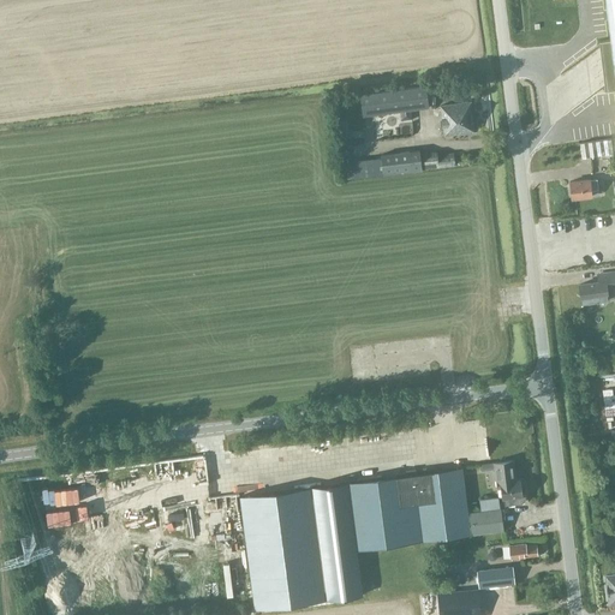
[(614,0),(602,0),(610,54),(614,95),(614,0)]
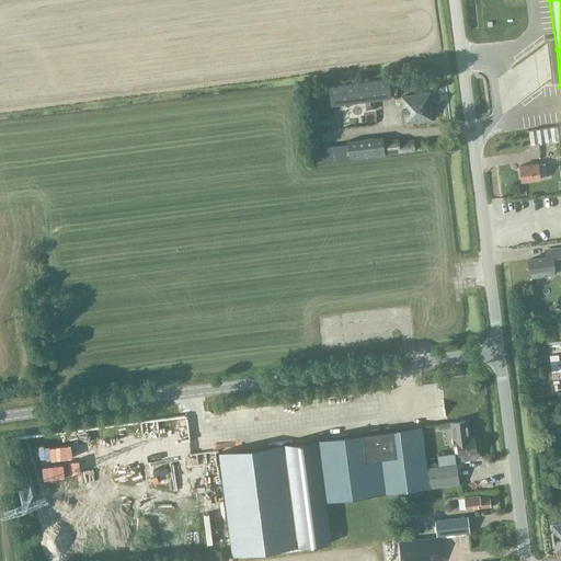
[(329,87),(331,107),(391,99),(388,80),(329,87)]
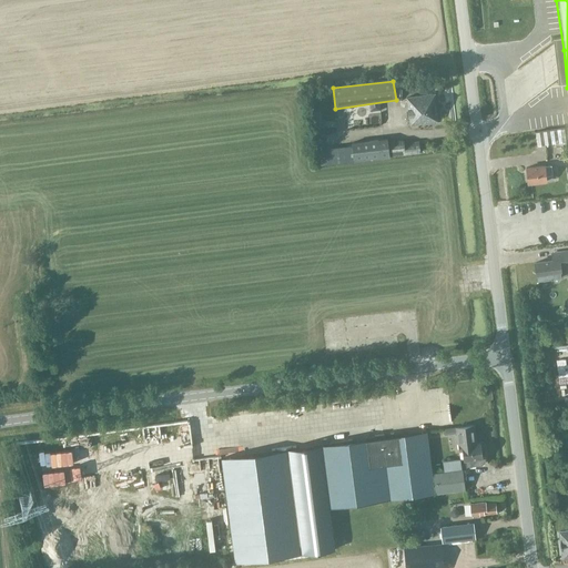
[(406,99),(408,117),(411,117),(412,125),(437,122),(434,94),(406,99)]
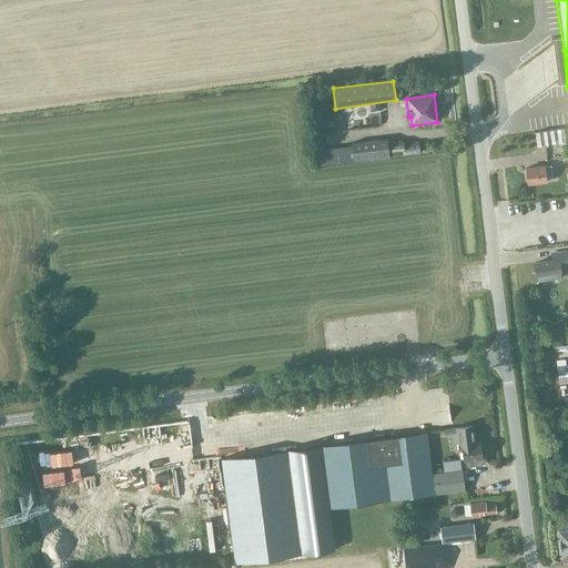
[(312,128),(322,125),(320,110),(310,112),(312,128)]
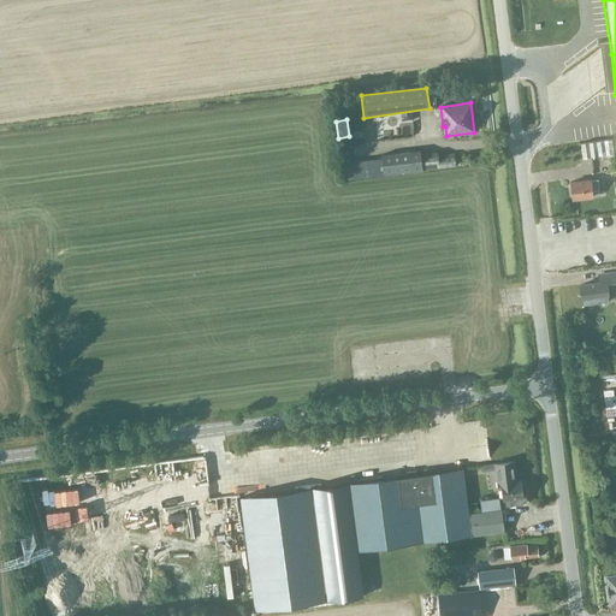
[(612,138),(581,143),(582,158),(614,153),(612,138)]
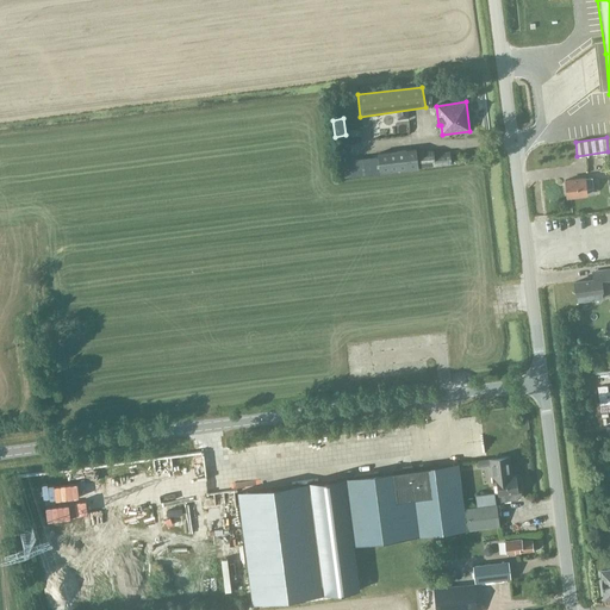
[(449,155),(435,156),(434,150),(416,153),(416,149),(380,153),(380,156),(344,160),(346,179),(418,170),(418,169),(450,165),(449,155)]
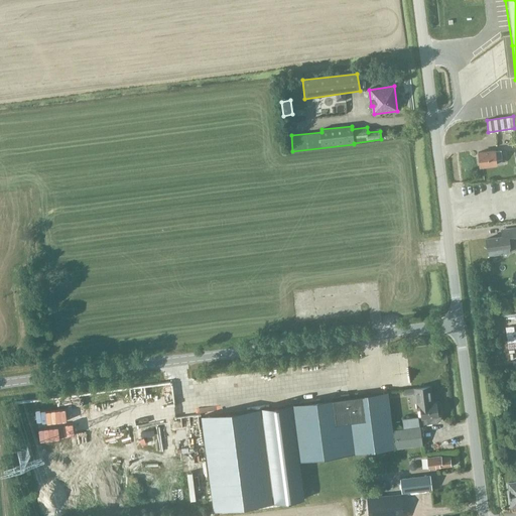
[(478,153),(479,167),(496,165),(496,160),(501,159),(500,151),(478,153)]
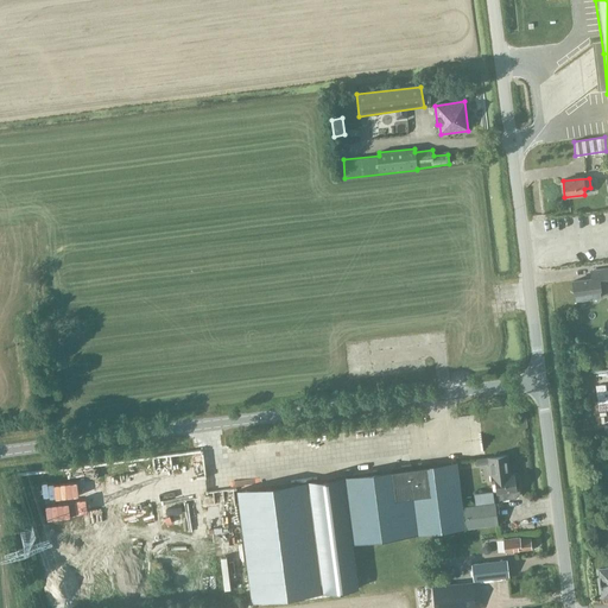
[(591,279),(572,282),(575,299),(587,298),(588,299),(590,299),(591,302),(594,302),(596,302),(597,301),(599,298),(600,297),(599,284),(607,282),(607,270),(590,272),(591,279)]
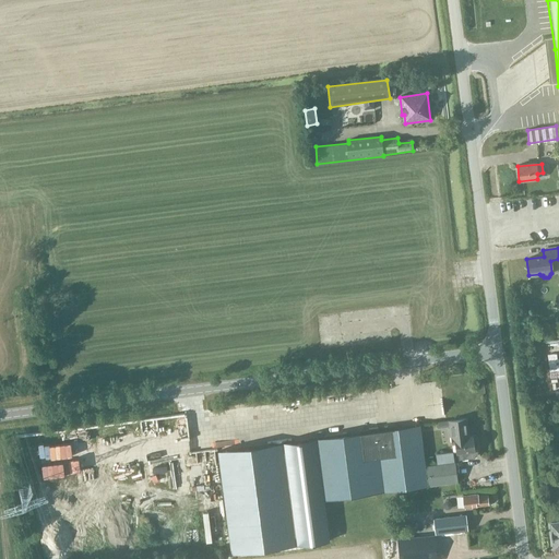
[(455,443),(456,453),(459,453),(459,459),(472,458),(474,456),(476,455),(477,453),(478,451),(478,448),(475,448),(474,432),(470,433),(467,417),(449,419),(452,443),(455,443)]
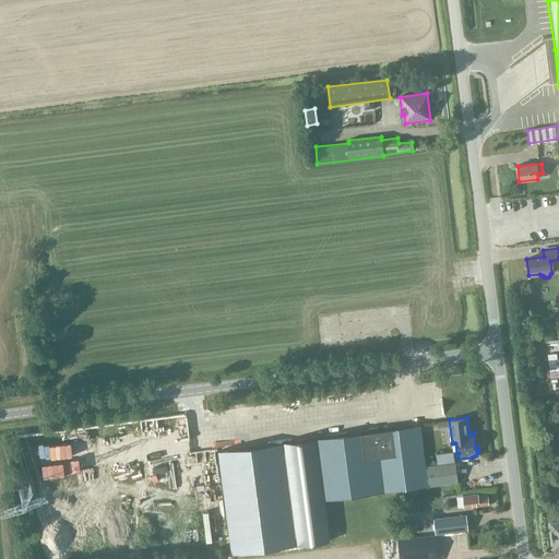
[(419,425),(377,431),(384,491),(427,486),(426,476),(425,468),(420,437),(419,425)]
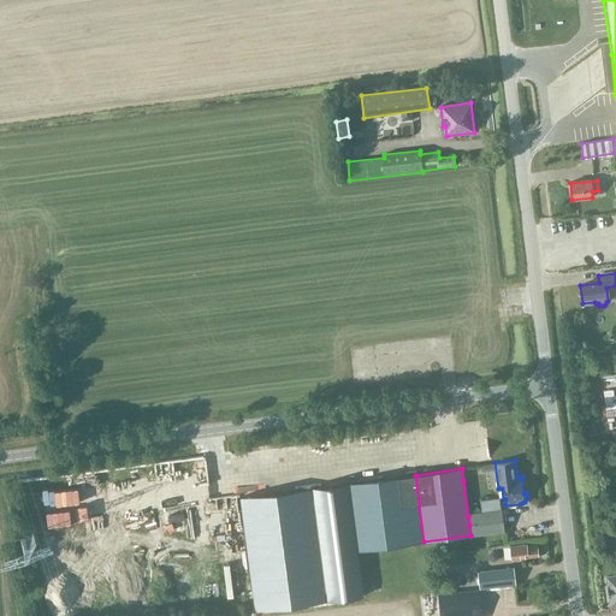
[(424,542),(415,475),(240,499),(255,612),(365,598),(357,550),(424,542)]
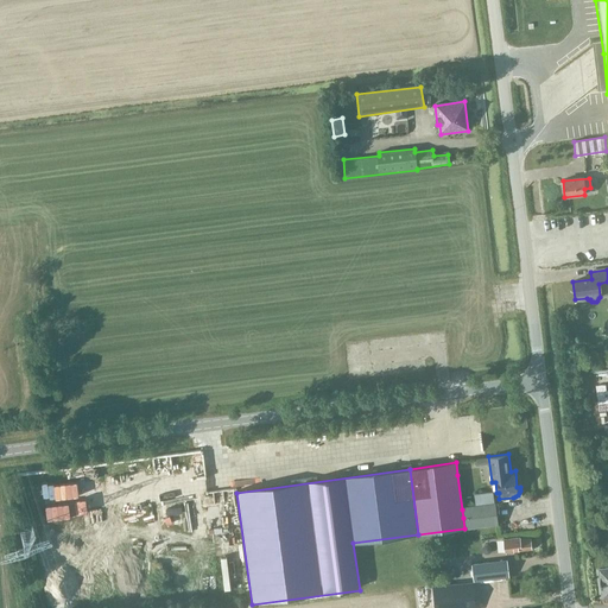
[(464,510),(462,510),(463,518),(466,518),(467,527),(498,524),(493,491),(474,493),(476,506),(463,507),(464,510)]
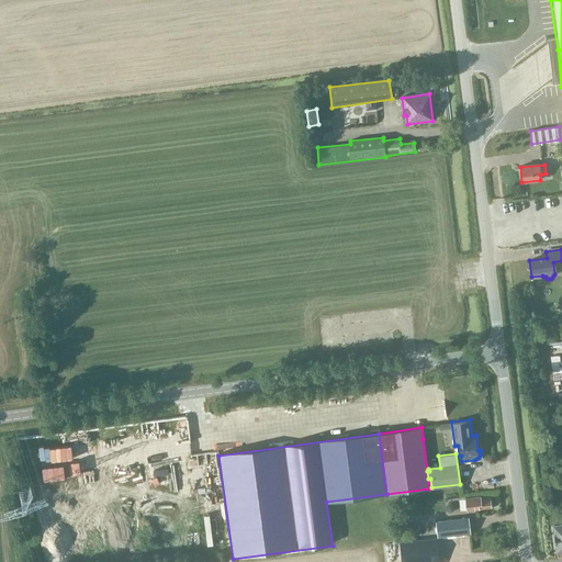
[(480,496),(464,498),(465,501),(467,510),(492,508),(491,497),(481,498),(480,496)]
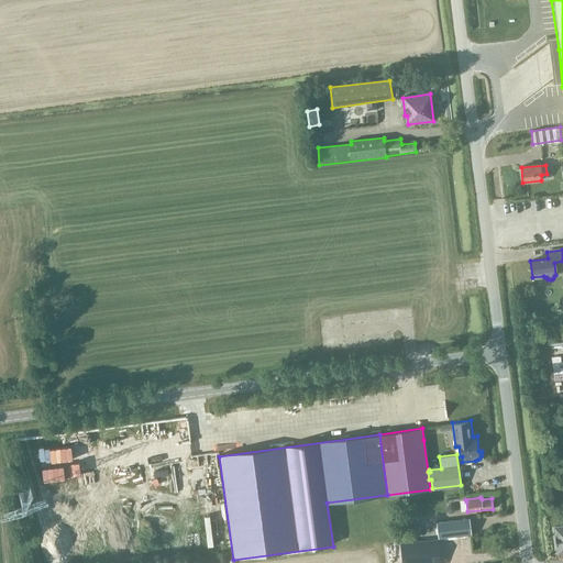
[(472,518),(435,522),(438,539),(473,534),(472,518)]
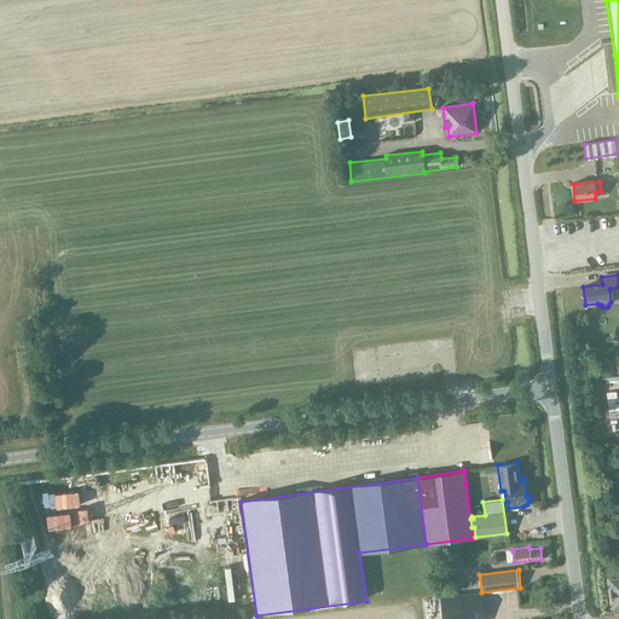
[(444,599),(445,606),(444,606),(445,618),(482,618),(481,602),(480,602),(479,594),(444,599)]
